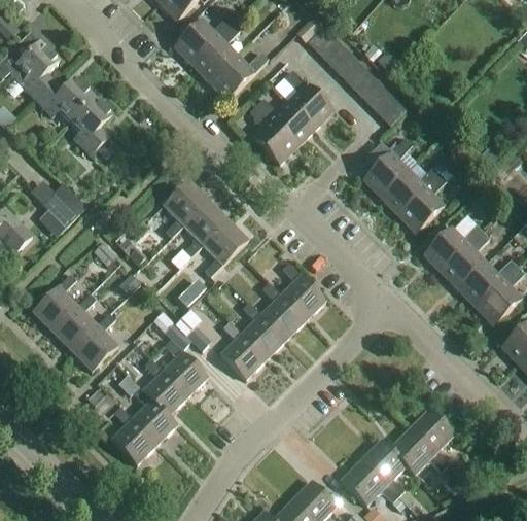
[(172,23),(148,0),(111,0),(152,42),(172,23)]
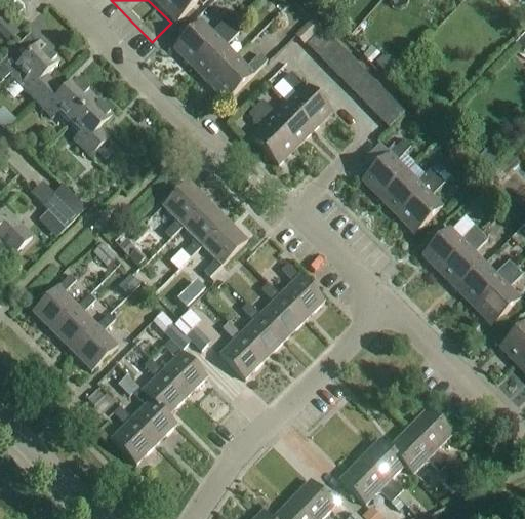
[(159,0),(157,2),(174,21),(195,0),(159,0)]
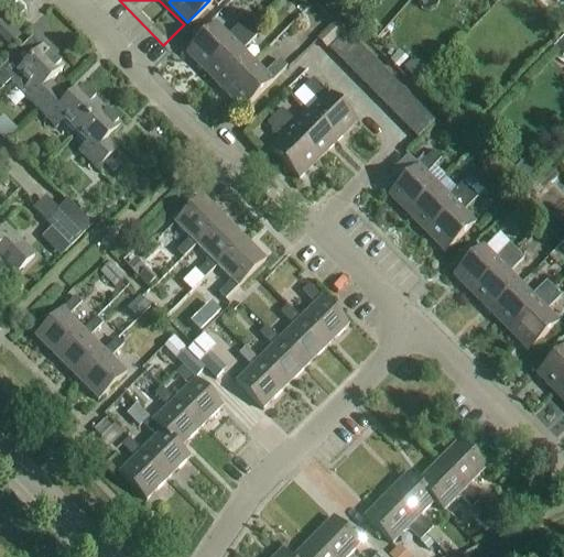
[(204,69),(249,24),(241,17),(227,31),(216,19),(185,50),(204,69)]
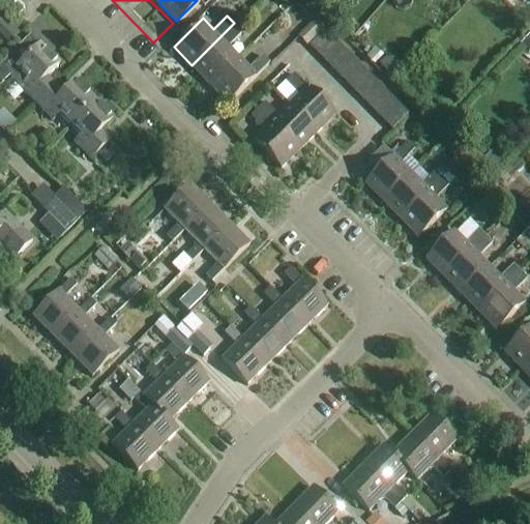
[(297,33),(306,41),(323,25),(315,16),(297,33)]
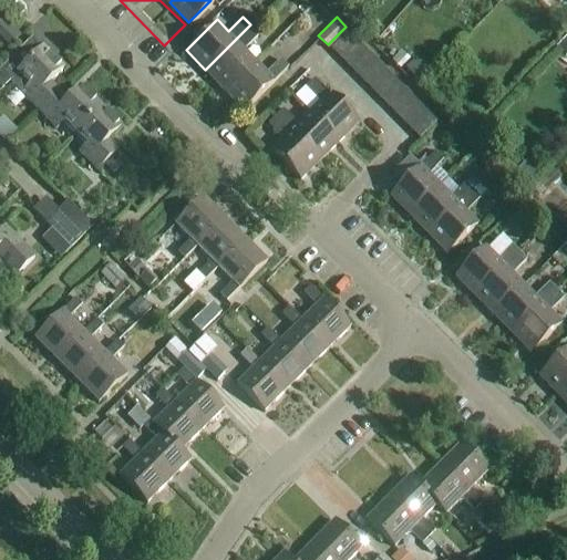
[(257,32),(250,24),(205,70),(224,89),(255,58),(244,47),(257,32)]
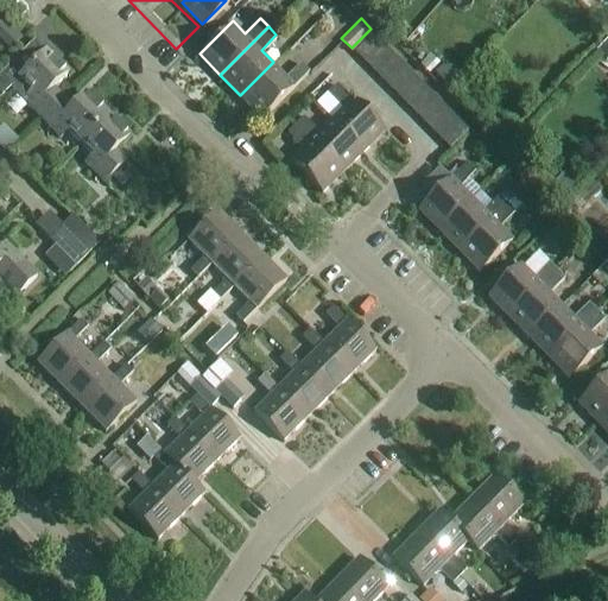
[(363,57),(381,39),(373,31),(354,49),(363,57)]
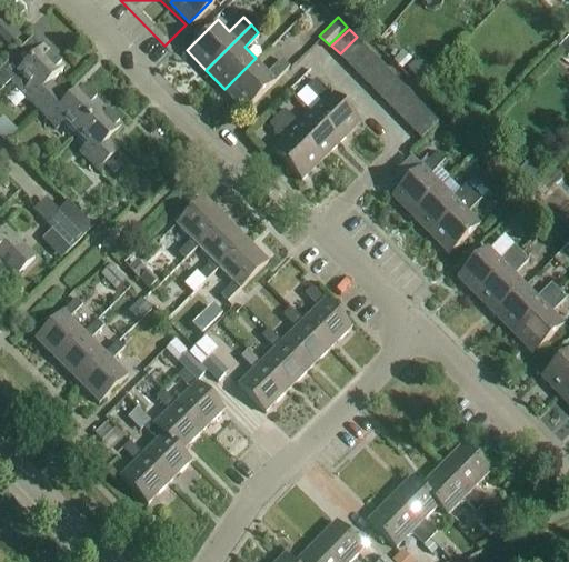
[(568,33),(559,44),(568,53),(568,51),(568,33)]
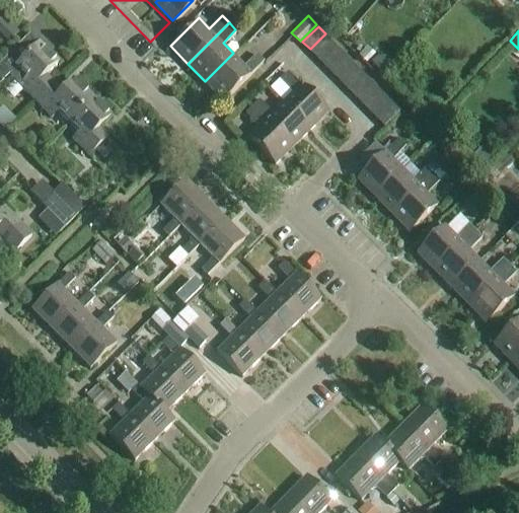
[(35,44),(26,33),(0,59),(0,63),(34,97),(53,80),(44,72),(56,60),(38,42),(35,44)]
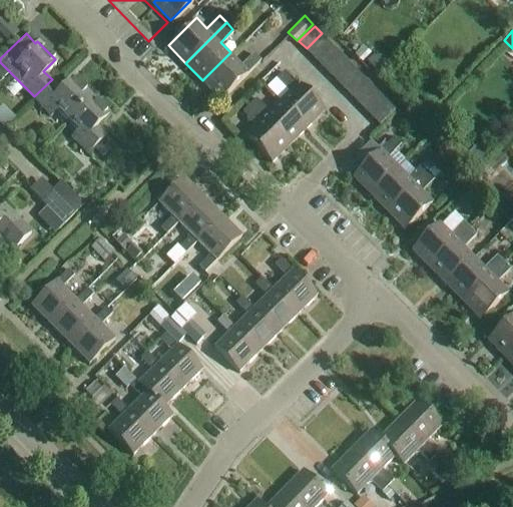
[(329,40),(322,33),(307,48),(314,56),(329,40)]
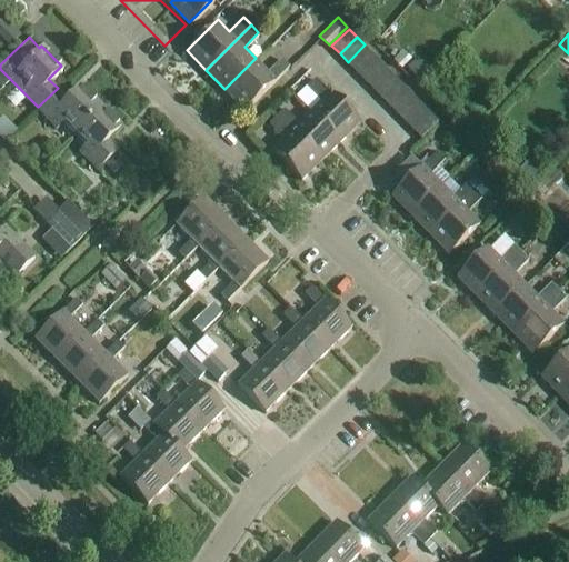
[(365,44),(348,62),(356,70),(373,53),(365,44)]
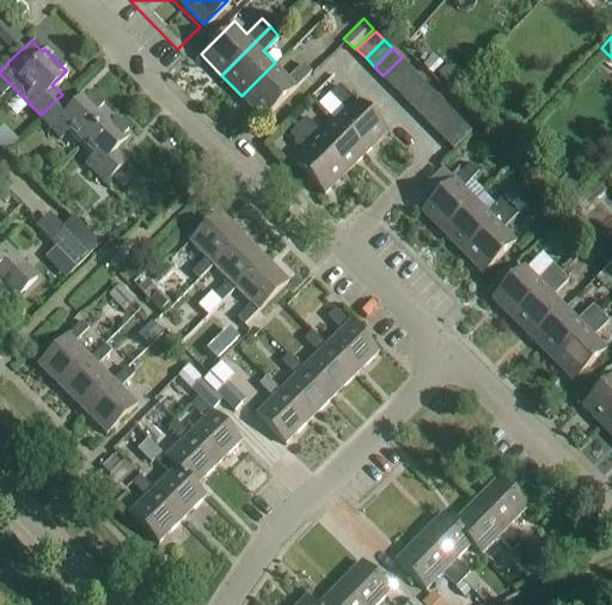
[(410,66),(402,57),(383,75),(391,84),(410,66)]
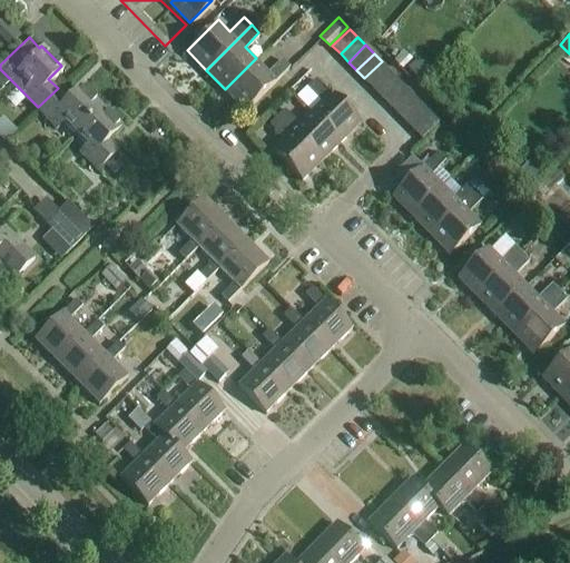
[(256,58),(225,89),(244,108),(290,63),(281,55),(267,69),(256,58)]
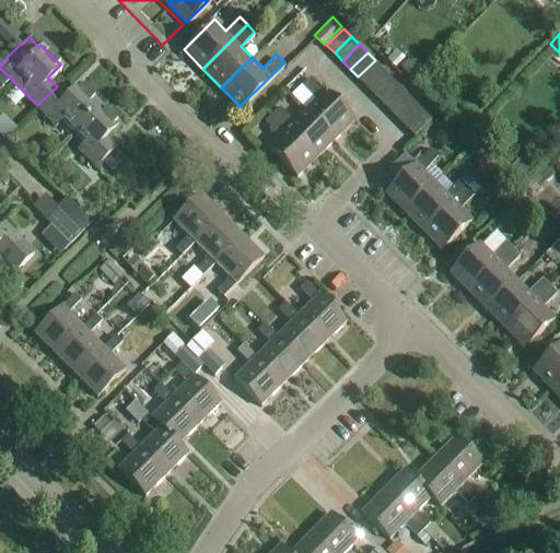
[(383,68),(375,60),(358,77),(366,85),(383,68)]
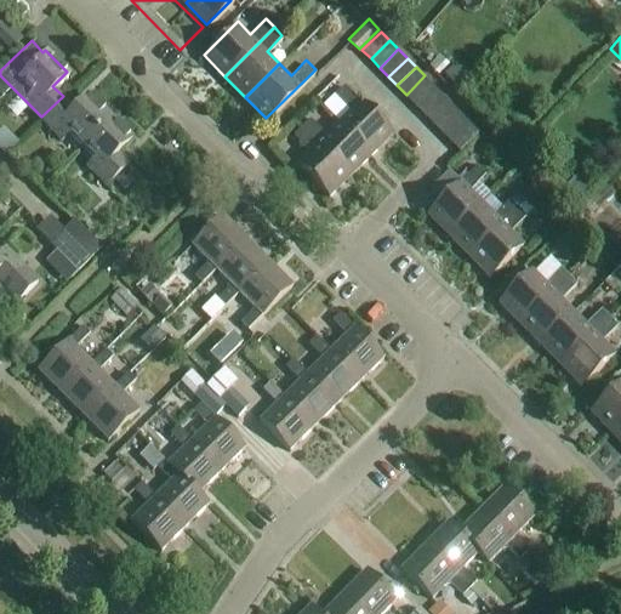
[(433,85),(425,75),(406,95),(415,103),(433,85)]
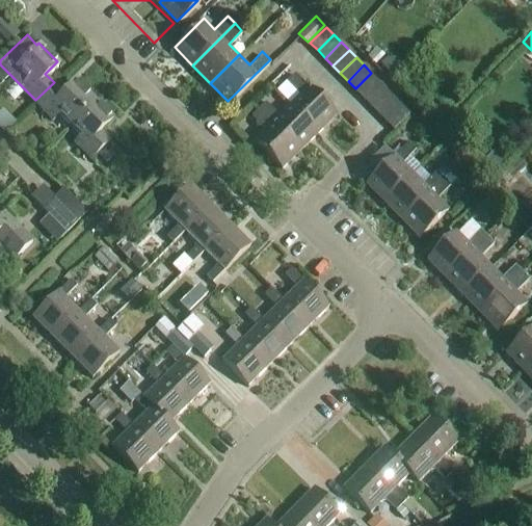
[(316,131),(335,113),(306,84),(306,83),(293,71),(286,78),(298,91),(288,102),(316,131)]
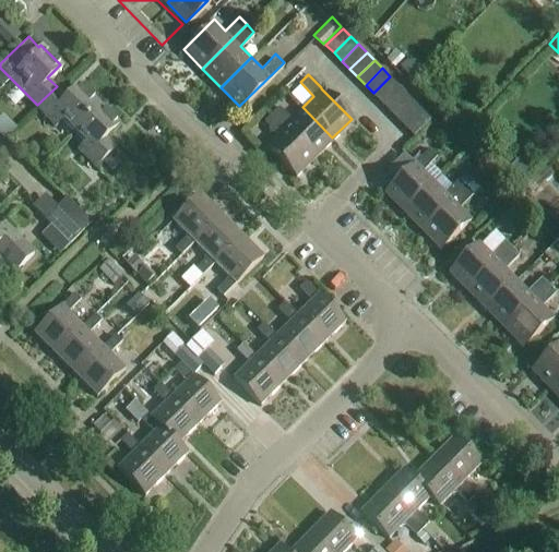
[(390,76),(373,93),(381,100),(399,84),(390,76)]
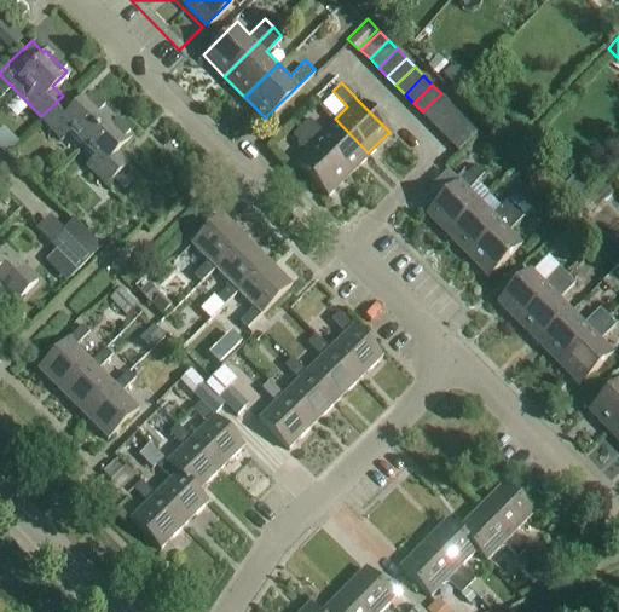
[(63,96),(41,116),(59,136),(68,127),(81,140),(109,114),(87,92),(73,107),(63,96)]
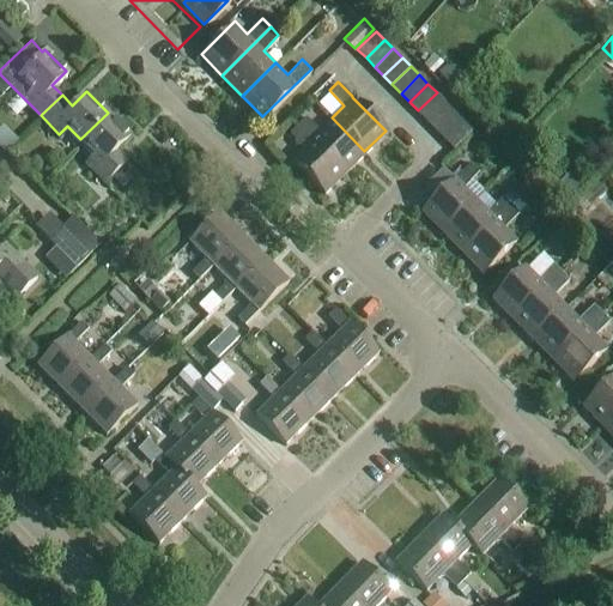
[(445,102),(437,92),(418,110),(426,120),(445,102)]
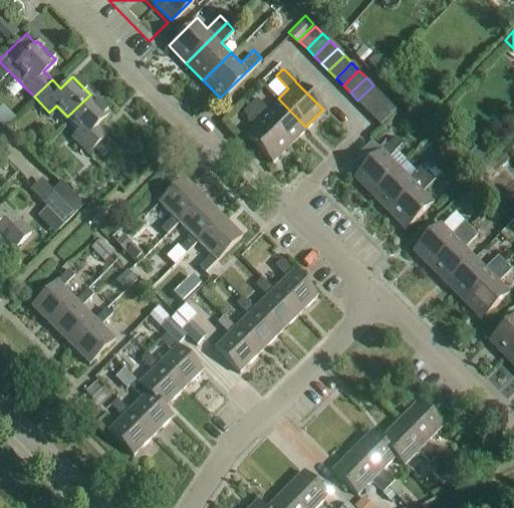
[(380,92),(373,85),(357,100),(365,107),(380,92)]
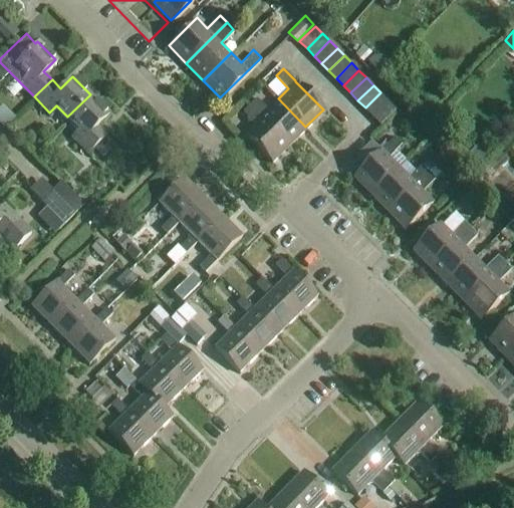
[(388,99),(380,92),(365,107),(372,115),(388,99)]
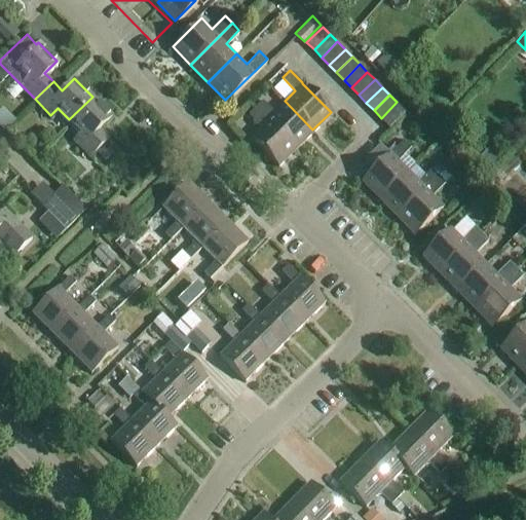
[(111,115),(92,97),(69,119),(80,131),(73,138),(88,154),(107,136),(98,127),(111,115)]
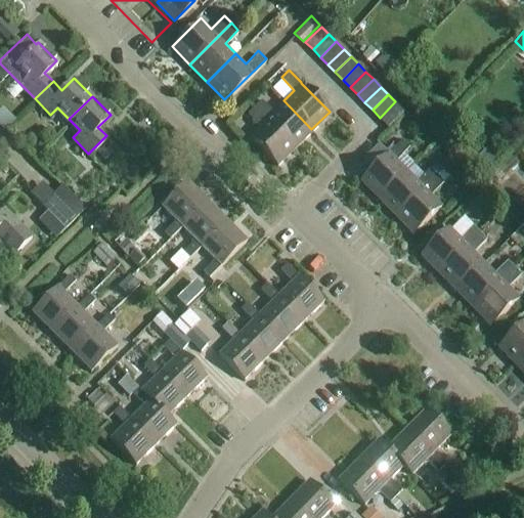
[(260,97),(253,104),(294,146),(311,129),(284,100),(273,111),(260,97)]
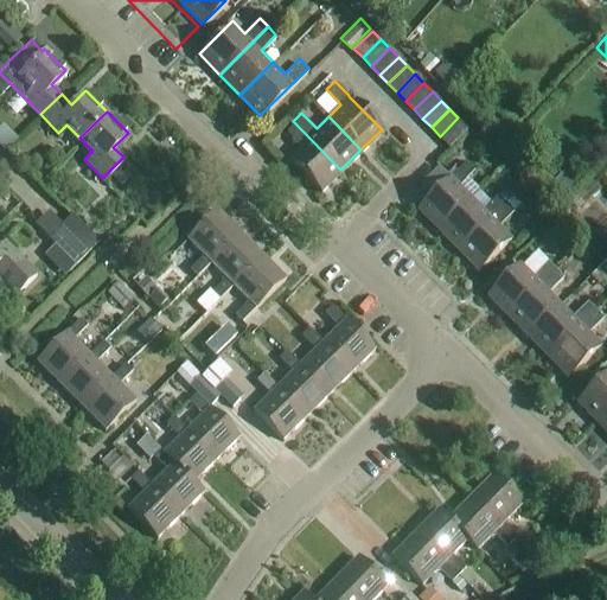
[(467,127),(458,117),(440,136),(448,145),(467,127)]
